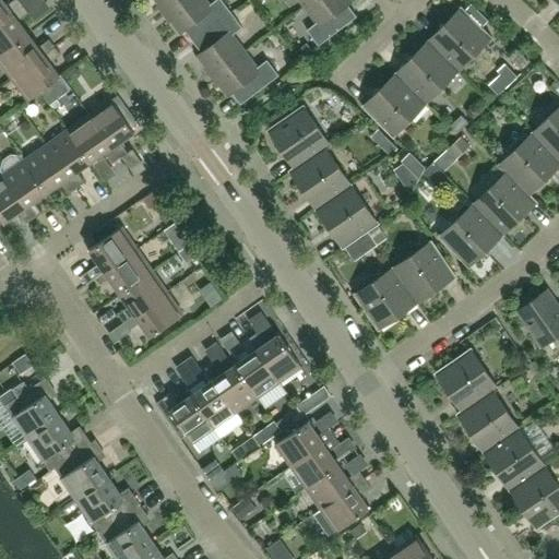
[(0,0),(0,22),(23,6),(19,0),(13,0),(7,6),(1,0),(0,0)]
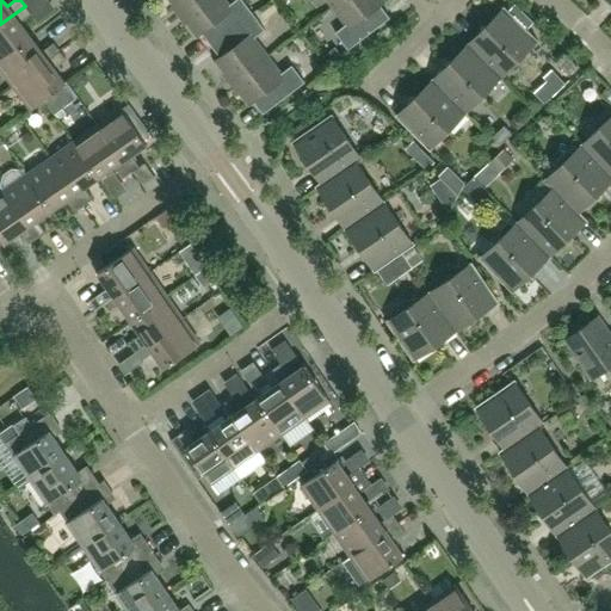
[(198,0),(168,0),(180,14),(198,0)]
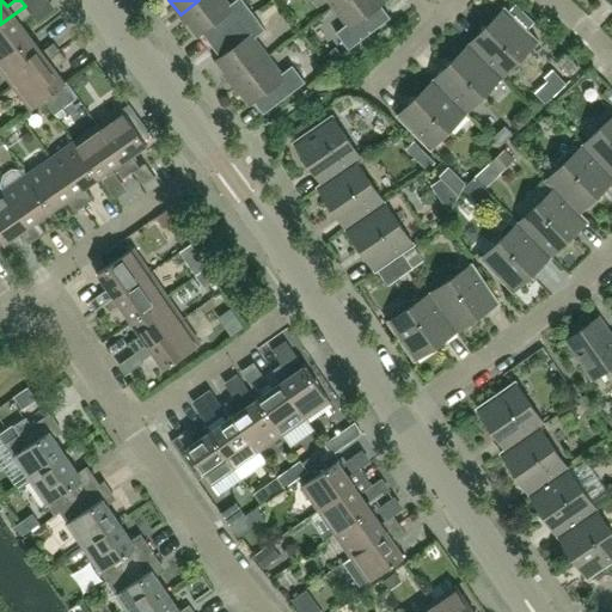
[(210,46),(254,13),(243,0),(236,0),(230,5),(226,0),(199,0),(181,14),(197,36),(202,34),(210,46)]
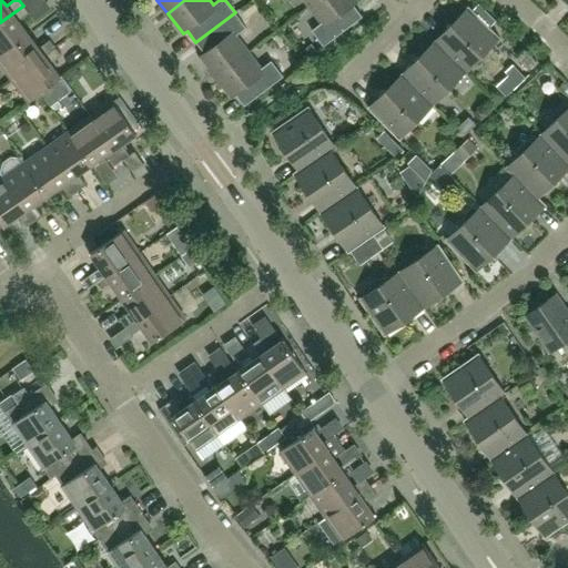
[(363,17),(354,6),(357,2),(356,0),(316,0),(308,7),(321,23),(312,30),(323,47),(363,17)]
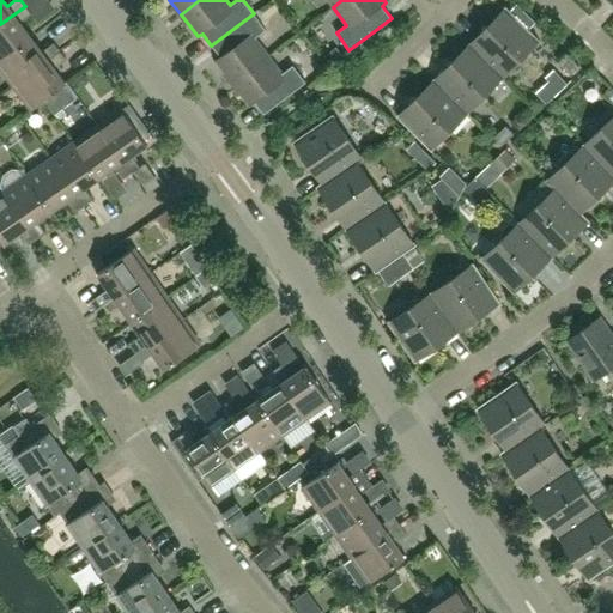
[(0,60),(31,37),(20,23),(31,14),(25,6),(0,24),(0,60)]
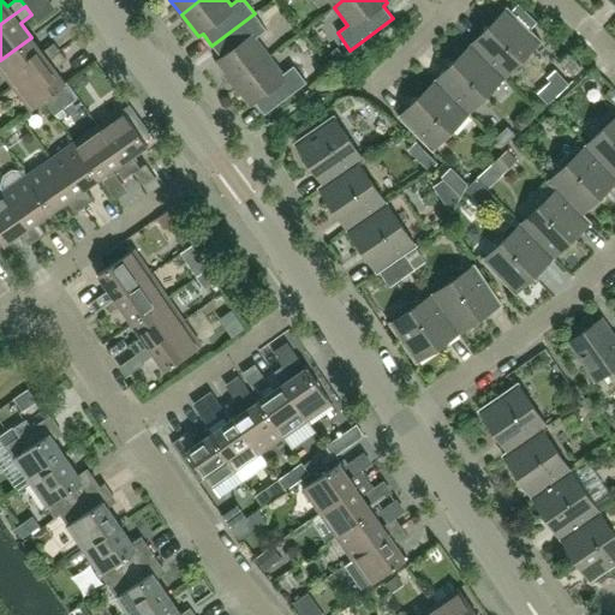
[(505,77),(541,40),(508,7),(471,45),(505,77)]
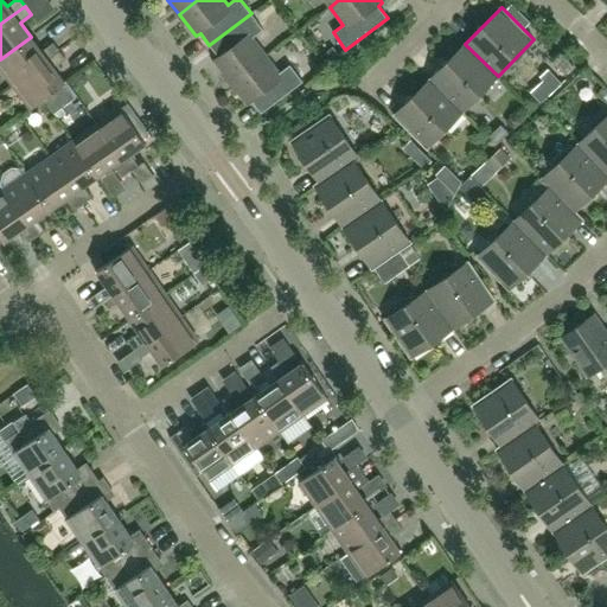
[(266,55),(253,38),(263,30),(251,13),(209,45),(218,57),(213,61),(230,82),(266,55)]
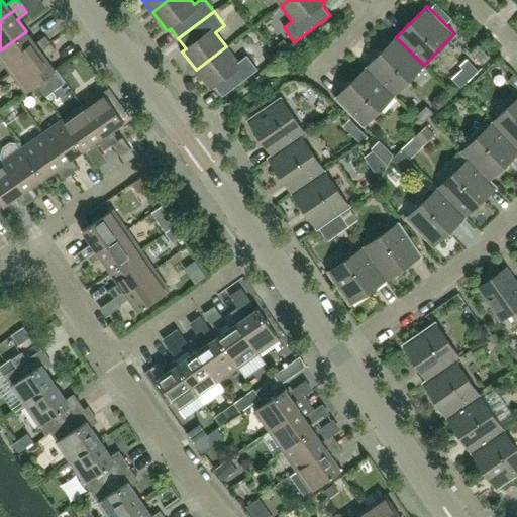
[(0,58),(11,73),(50,43),(45,36),(35,43),(26,31),(0,50),(0,58)]
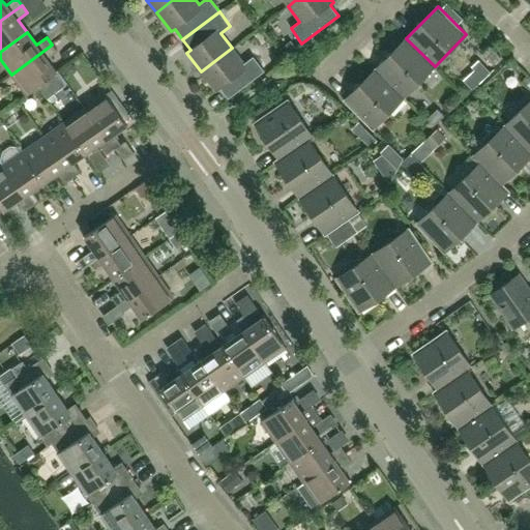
[(404,97),(435,66),(406,38),(375,69),(404,97)]
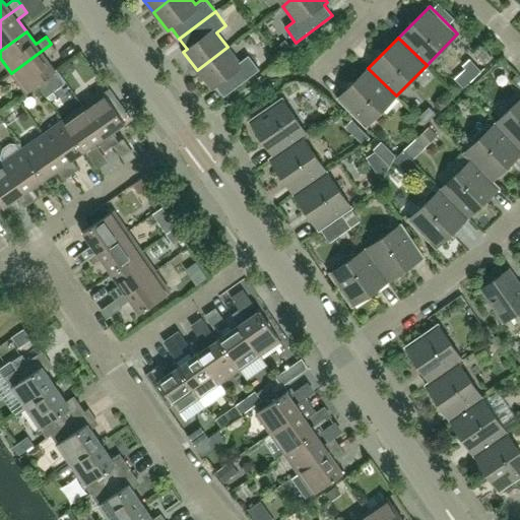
[(26,93),(56,71),(46,58),(56,51),(51,44),(11,73),(26,93)]
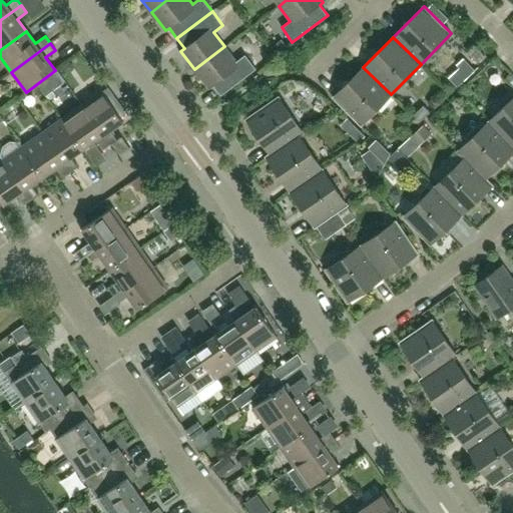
[(484,55),(474,45),(467,52),(477,62),(484,55)]
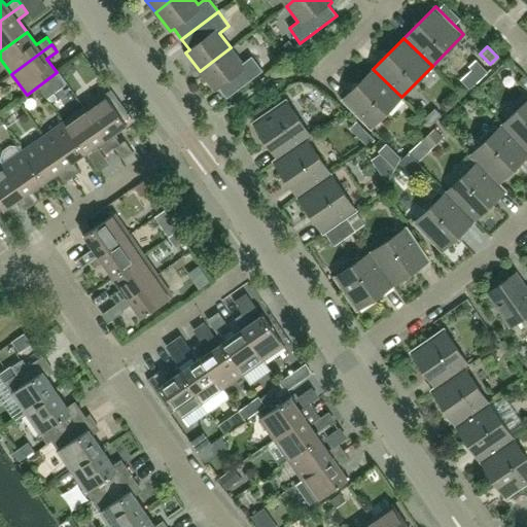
[(226,99),(262,71),(252,57),(243,63),(231,47),(200,71),(214,91),(218,88),(226,99)]
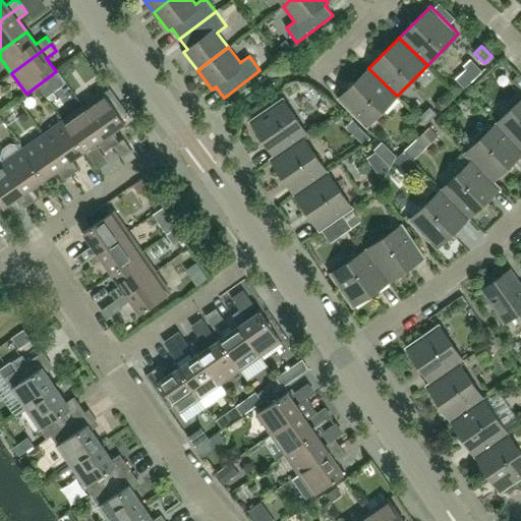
[(366,127),(397,96),(368,68),(338,99),(366,127)]
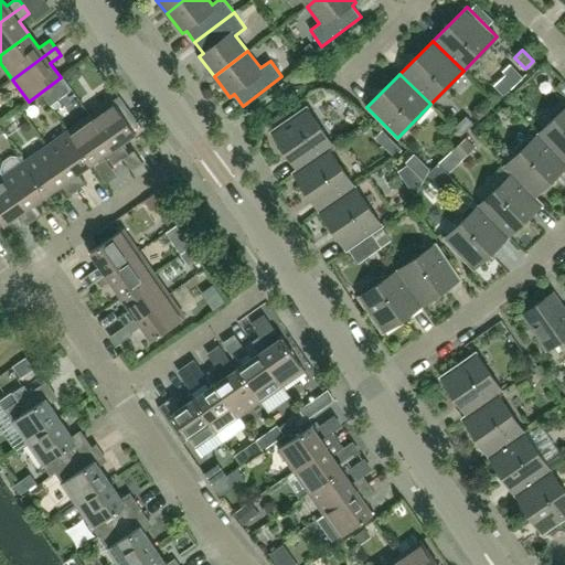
[(135,134),(113,100),(89,116),(120,160),(128,155),(120,144),(135,134)]
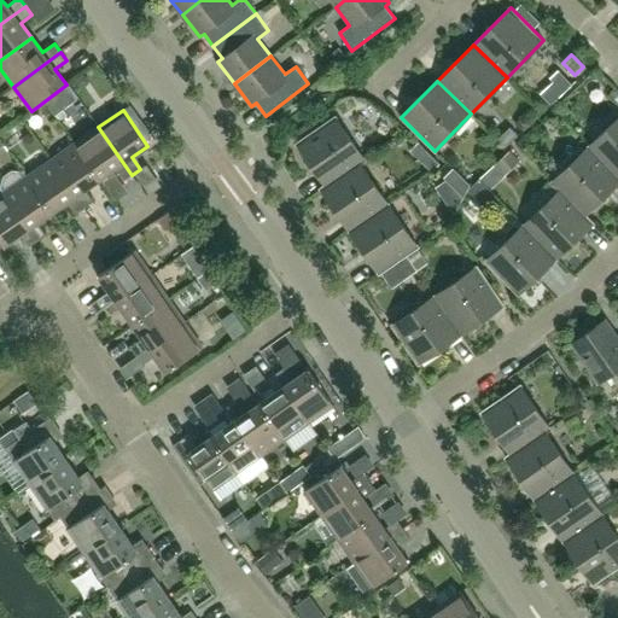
[(365,159),(334,116),(296,143),(325,185),(320,187),(321,190),(365,159)]
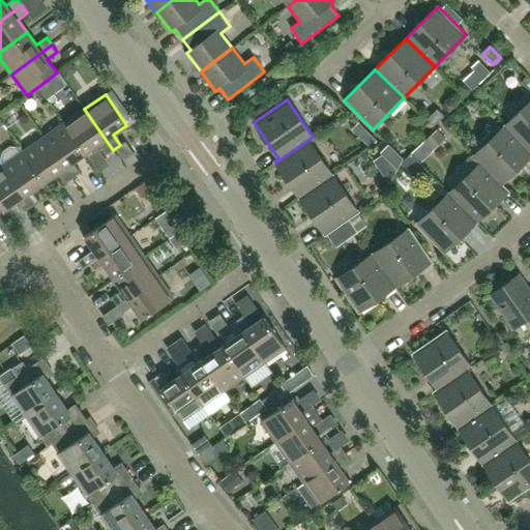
[(529,151),(529,100),(504,125),(529,151)]
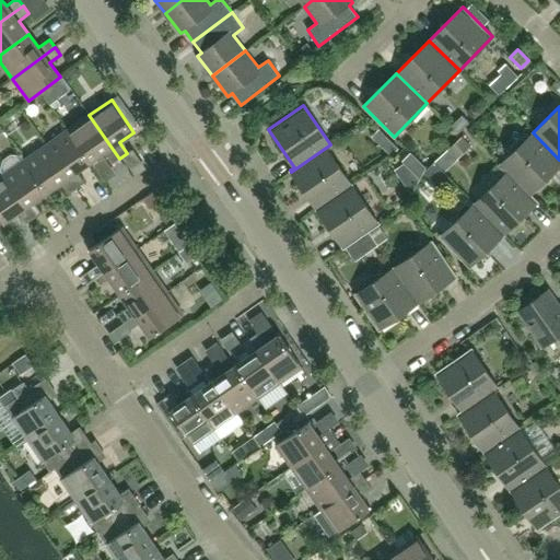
[(119,159),(89,115),(68,129),(90,162),(104,153),(112,164),(119,159)]
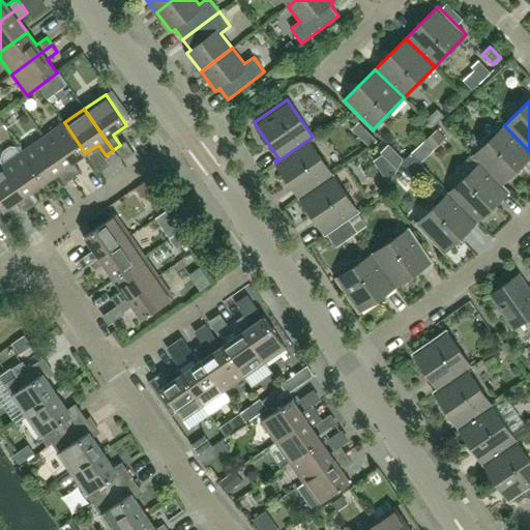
[(85,153),(64,122),(43,137),(72,178),(80,173),(72,163),(85,153)]
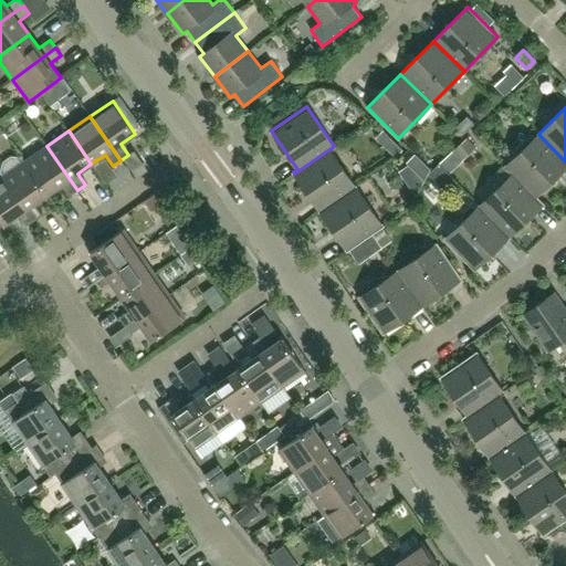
[(544,203),(536,196),(565,167),(565,161),(538,134),(505,166),(543,205),(544,203)]
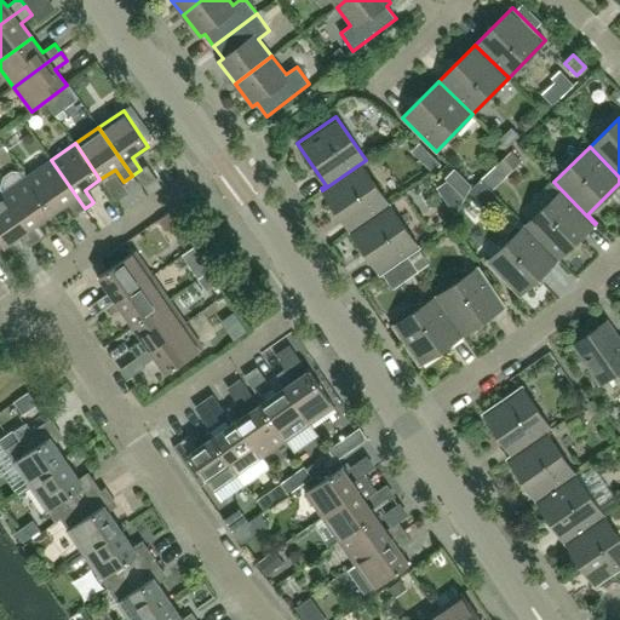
[(521,162),(511,153),(497,166),(507,176),(521,162)]
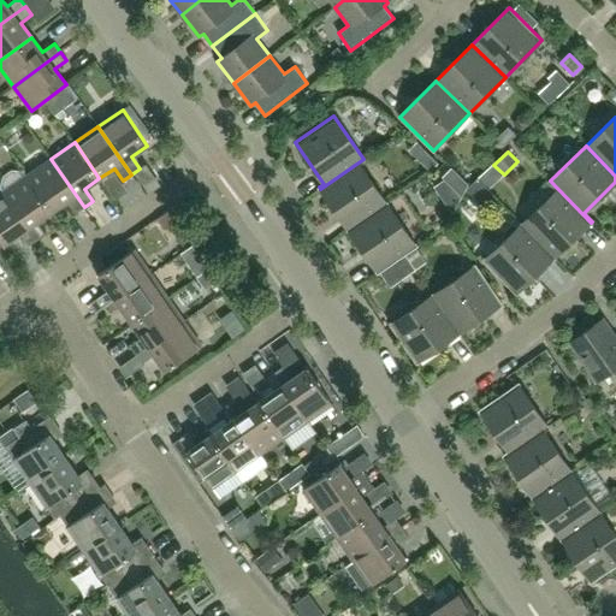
[(428,153),(421,161),(431,171),(438,164),(428,153)]
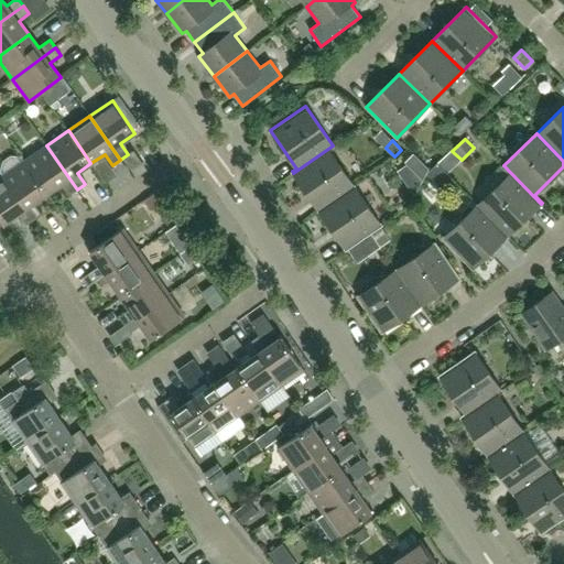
[(77,190),(46,145),(24,161),(47,194),(62,184),(69,195),(77,190)]
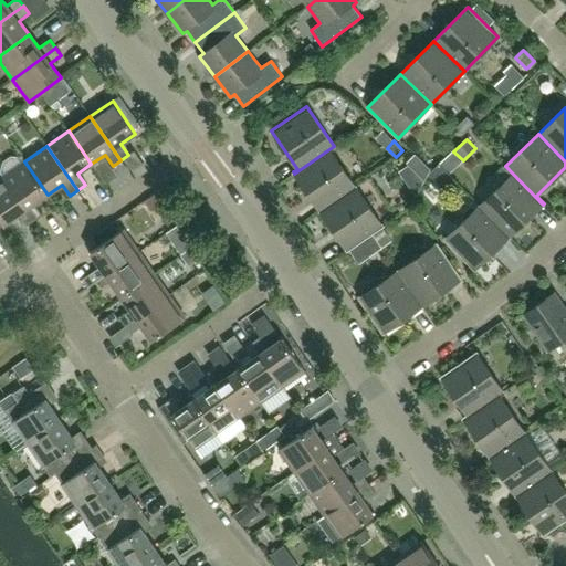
[(356,187),(331,150),(335,147),(334,146),(294,174),(320,211),(356,187)]
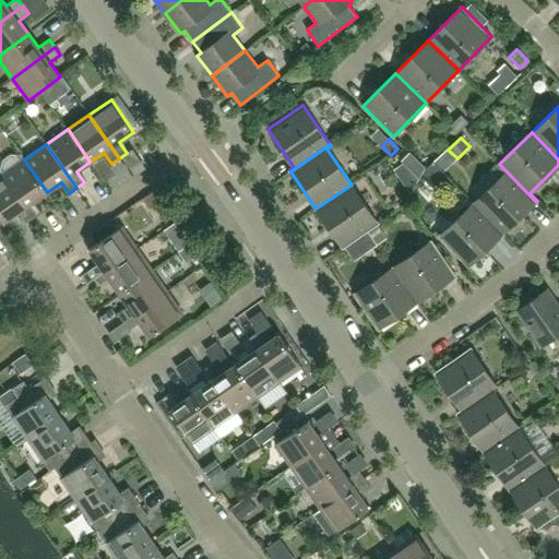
[(401,161),(419,179),(425,168),(409,153),(401,161)]
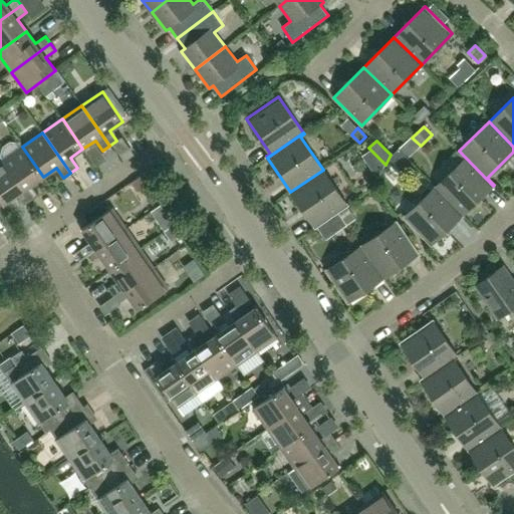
[(43,177),(22,147),(3,161),(31,201),(38,196),(31,186),(43,177)]
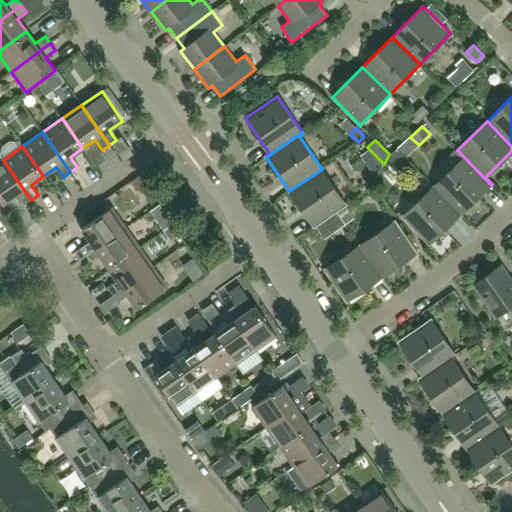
[(411,162),(397,148),(387,157),(401,172),(411,162)]
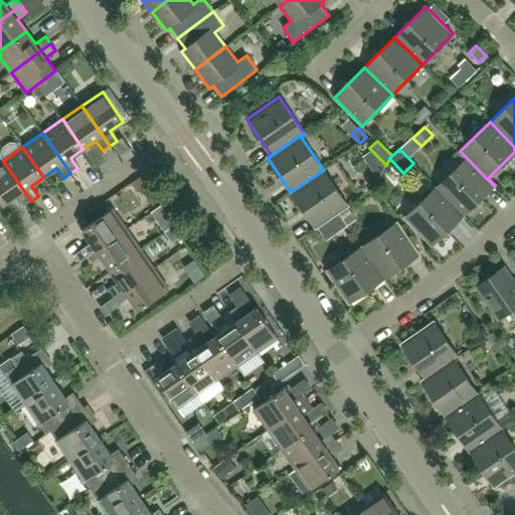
[(463,215),(494,186),(460,151),(459,152),(466,159),(436,187),(463,215)]
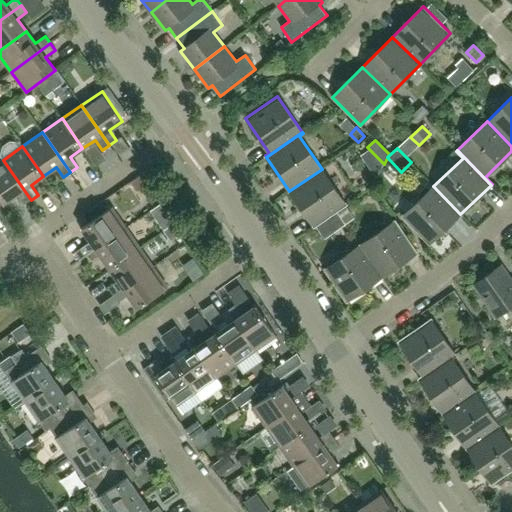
[(31,200),(3,160),(0,161),(0,199),(3,204),(16,195),(23,205),(31,200)]
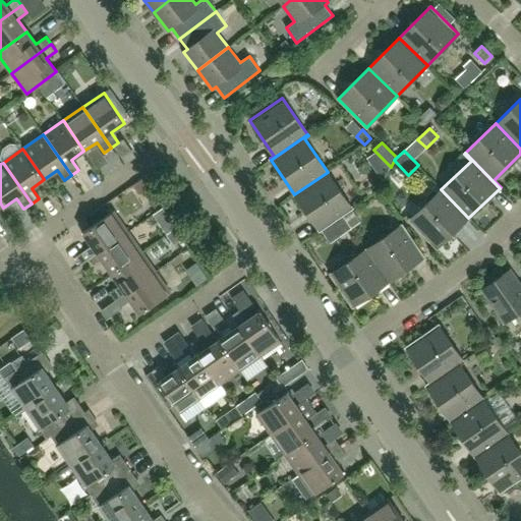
[(352,209),(328,172),(294,194),(320,231),(321,230),(321,229),(331,222),(332,222),(342,215),(350,209),(351,210),(352,209)]
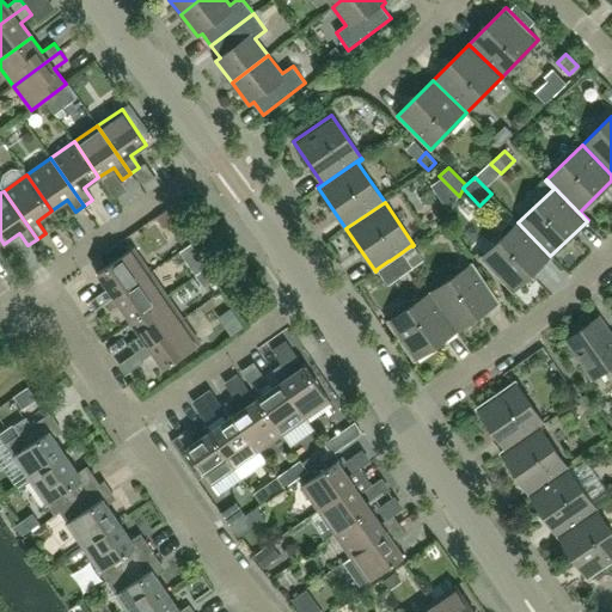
[(513,292),(550,256),(518,222),(481,258),(513,292)]
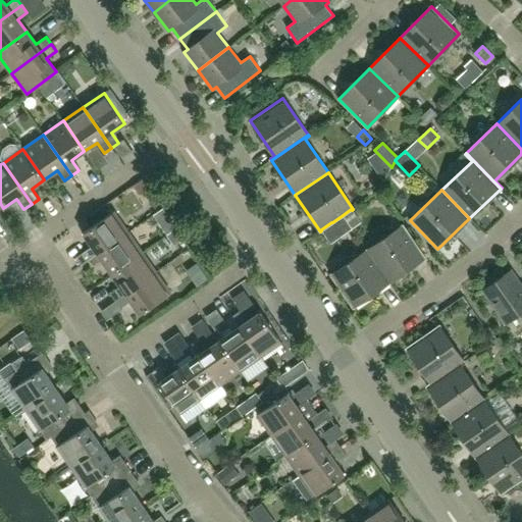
[(103,206),(85,218),(91,227),(109,214),(103,206)]
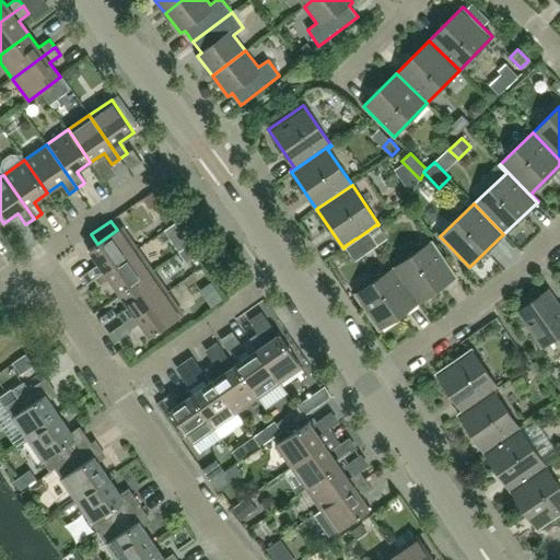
[(174,223),(163,230),(170,240),(181,233),(174,223)]
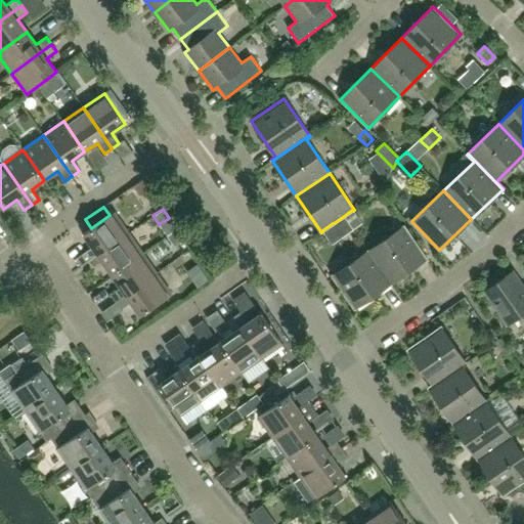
[(362,224),(353,211),(352,210),(344,216),(353,229),(362,224)]
